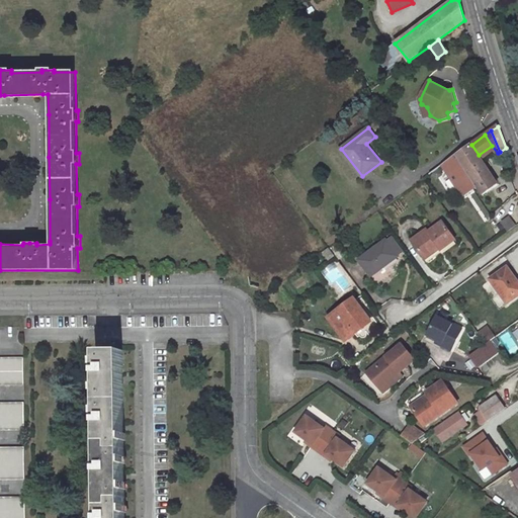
[(484,194),(499,183),(479,155),(471,145),(470,143),(456,154),(479,185),(484,194)]
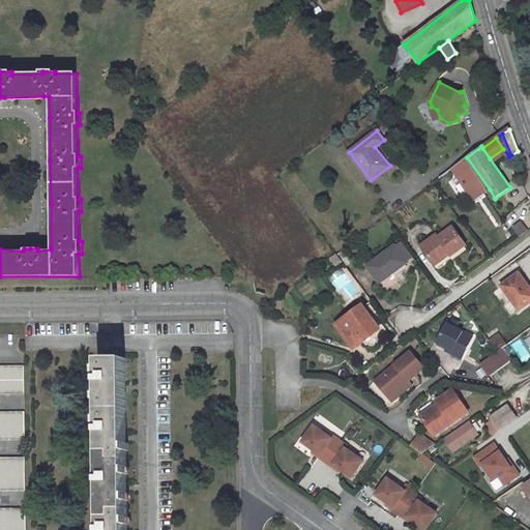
[(467,157),(440,177),(448,187),(453,183),(453,184),(461,179),(474,200),(490,189),(467,157)]
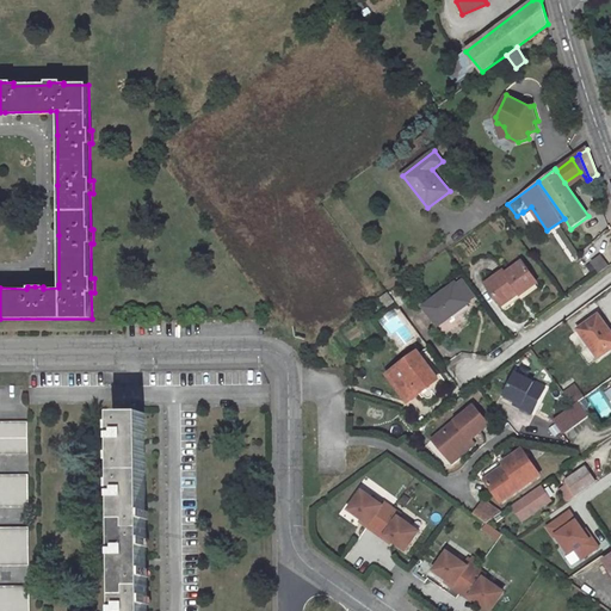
[(609,266),(602,257),(593,261),(600,272),(609,266)]
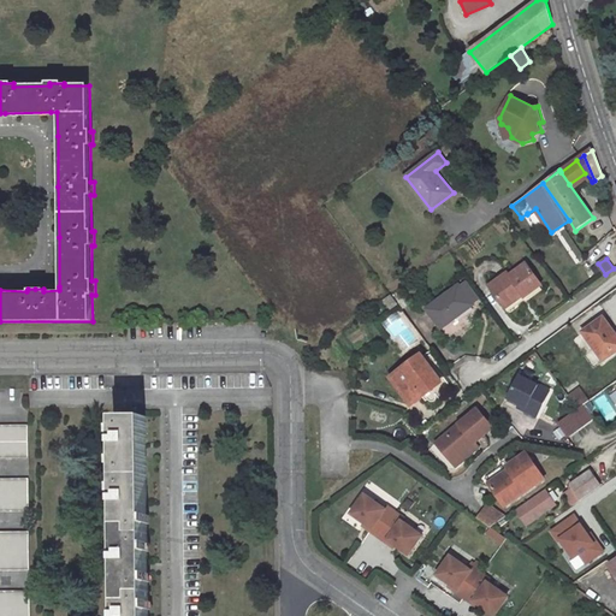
[(542,284),(527,264),(510,276),(508,273),(490,286),(504,304),(522,292),(523,295),(525,297),(542,284)]
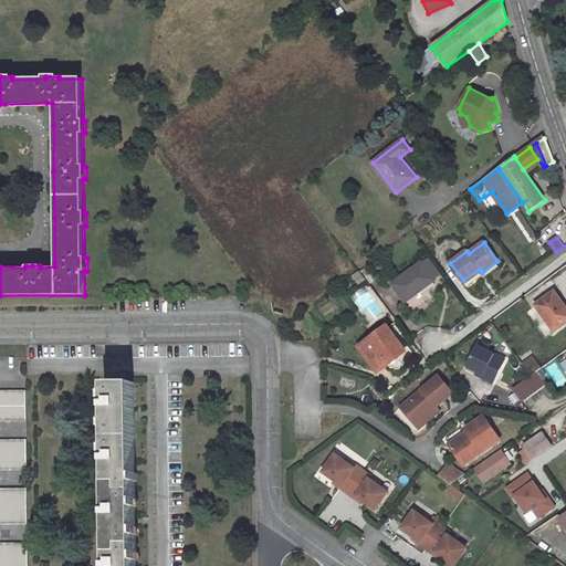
[(435,281),(422,262),(392,284),(406,302),(435,281)]
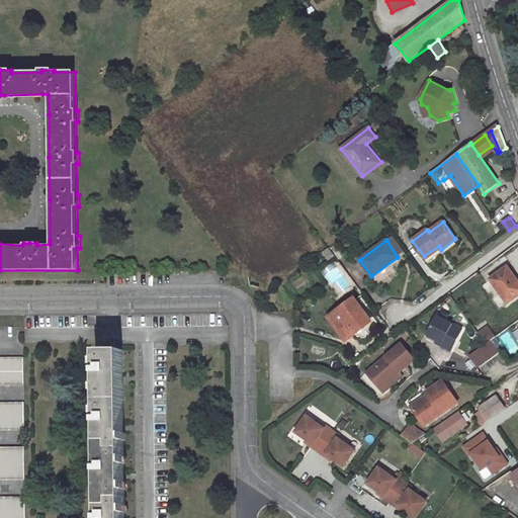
[(345,255),(336,242),(329,247),(335,255),(338,260),(345,255)]
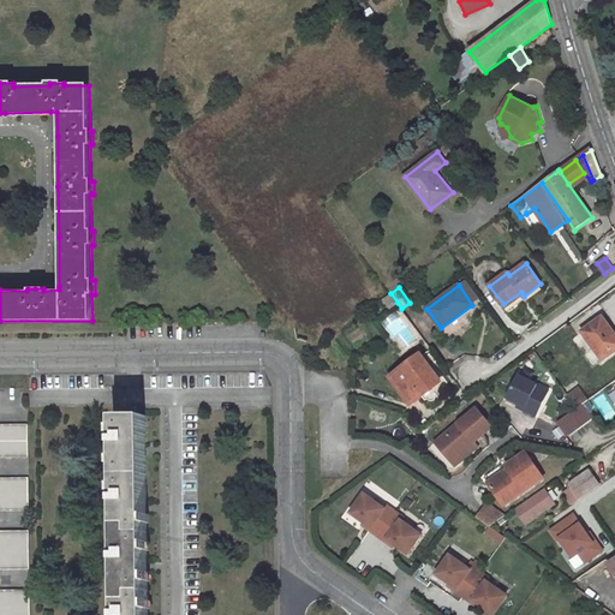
[(521,292),(503,304),(505,308),(523,294),(521,292)]
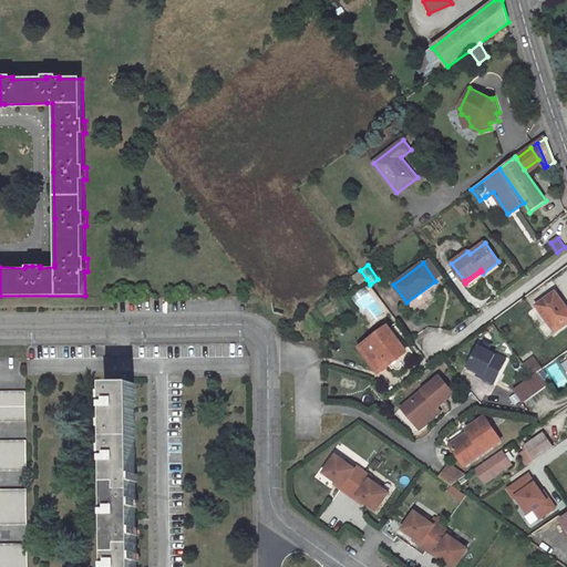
[(353,276),(360,285),(367,279),(360,270),(353,276)]
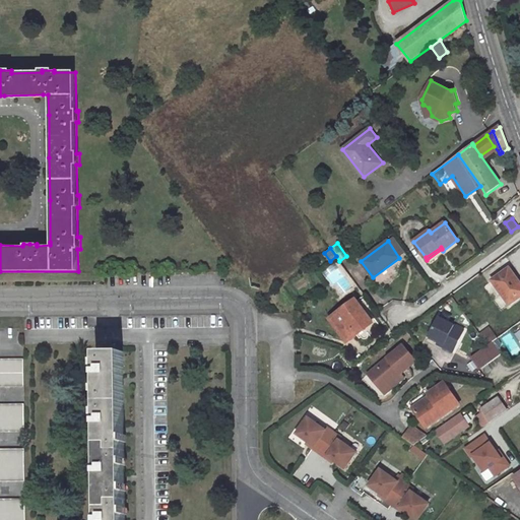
[(519,297),(519,280),(510,267),(494,278),(503,290),(501,293),(510,305),(519,297)]
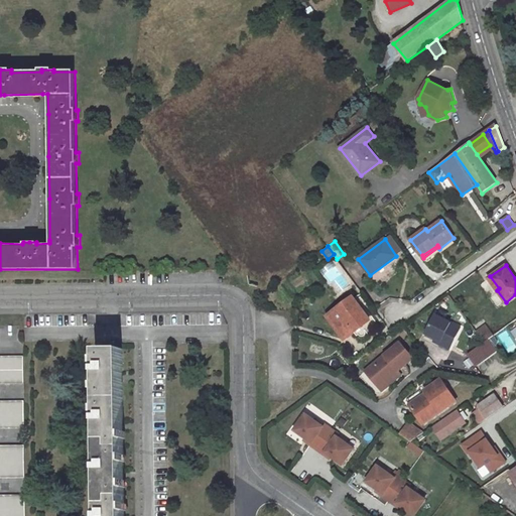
[(489,278),(497,290),(499,288),(490,276),(489,278)]
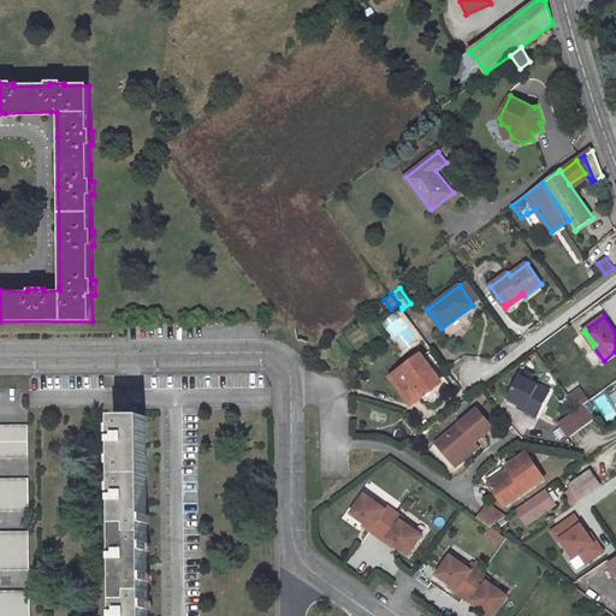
[(440,381),(421,356),(392,378),(412,402),(440,381)]
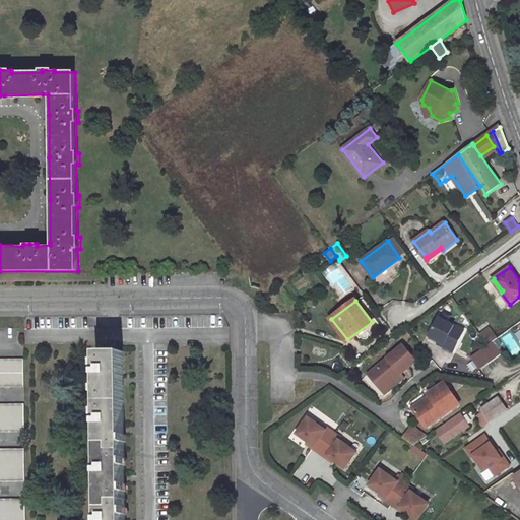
[(464,330),(439,317),(430,336),(439,340),(445,343),(444,346),(454,351),(464,330)]
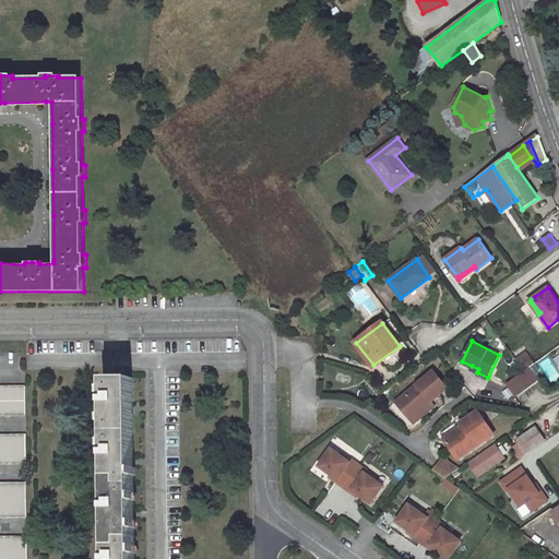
[(526,352),(516,359),(525,370),(530,367),(534,364),(535,364),(526,352)]
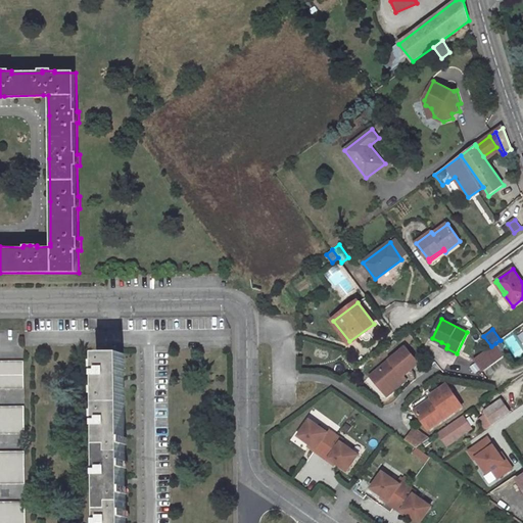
[(500,340),(495,343),(501,351),(505,348),(504,345),(500,340)]
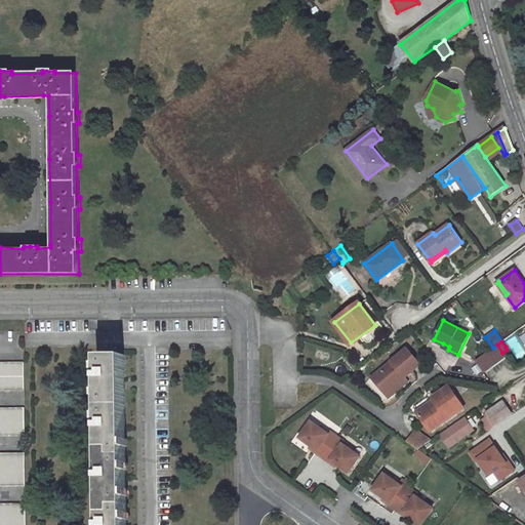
[(484,372),(506,357),(502,353),(497,345),(493,348),(477,360),(484,372)]
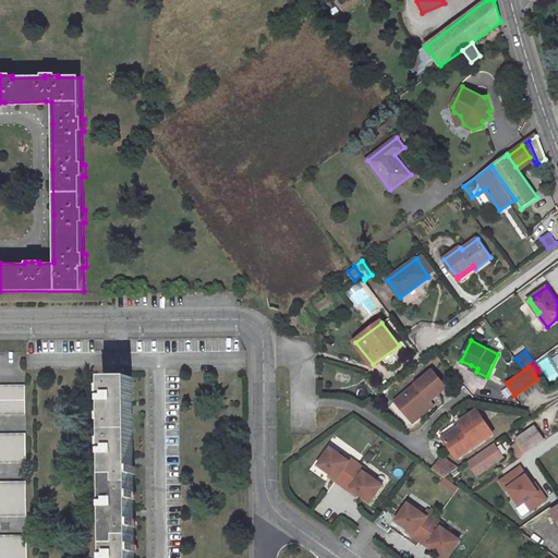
[(447,387),(433,371),(396,402),(410,419),(431,401),(447,387)]
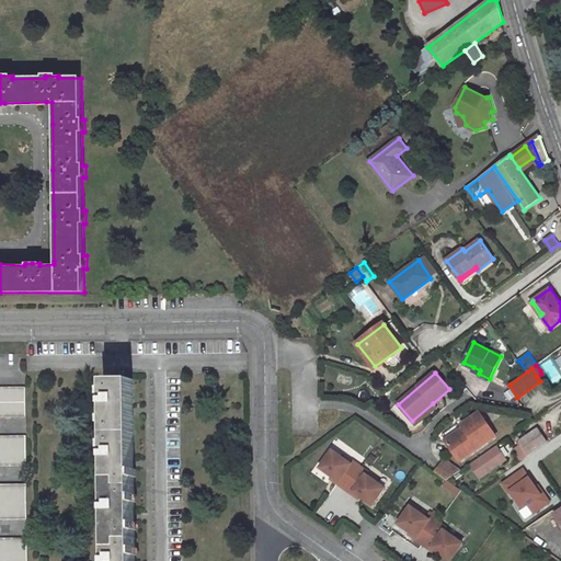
[(134,379),(106,380),(109,560),(135,560),(135,516),(135,464),(134,411),(134,379)]
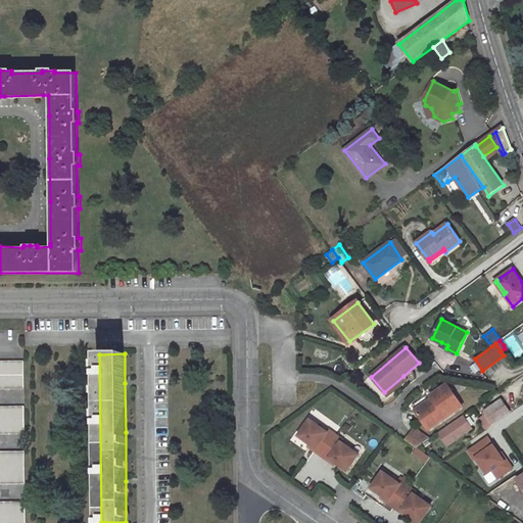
[(24,361),(0,361),(0,388),(25,389),(24,361)]
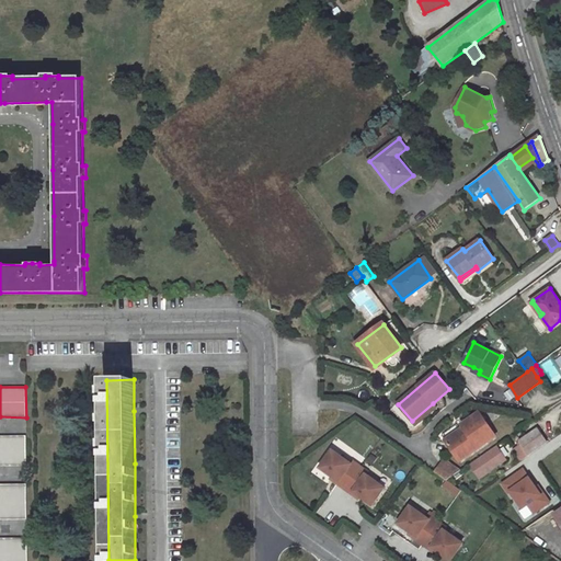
[(433,403),(412,421),(415,425),(436,408),(433,403)]
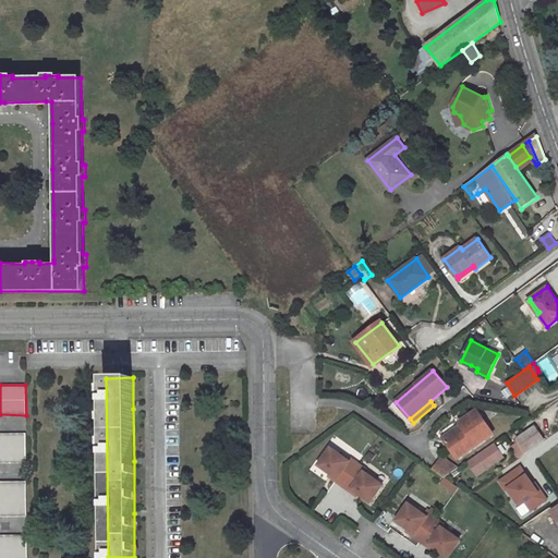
[(493,434),(477,410),(457,424),(455,422),(440,432),(458,458),(493,434)]
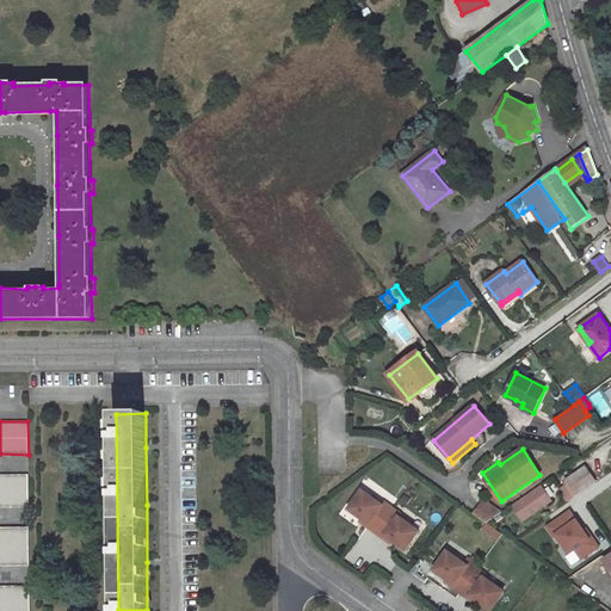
[(586,467),(566,481),(568,483),(576,495),(597,482),(586,467)]
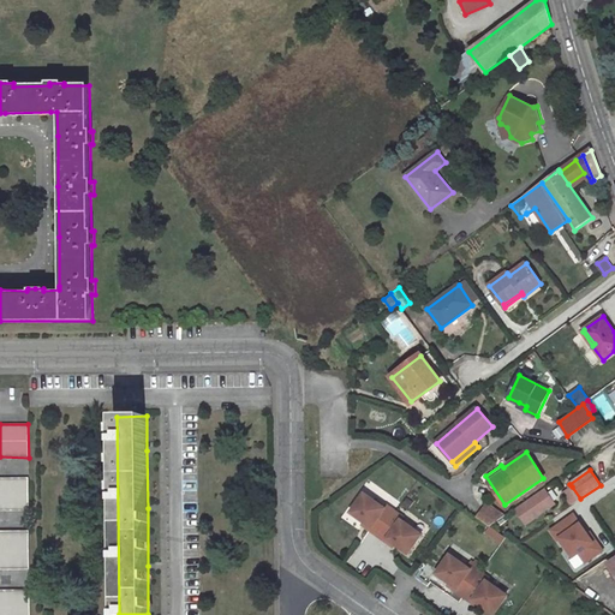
[(29,478),(0,477),(0,509),(29,511),(29,478)]
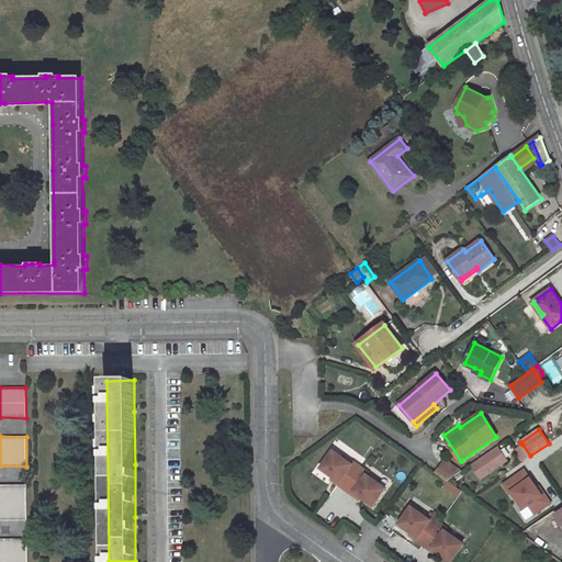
[(523,462),(530,456),(523,445),(515,450),(523,462)]
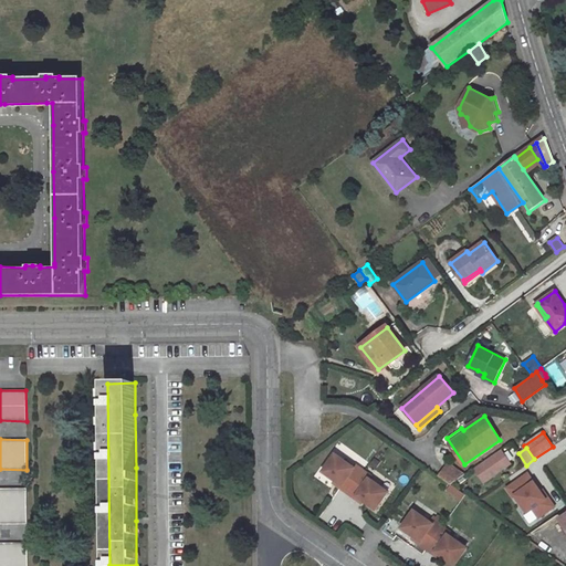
[(484,481),(510,463),(501,450),(475,468),(484,481)]
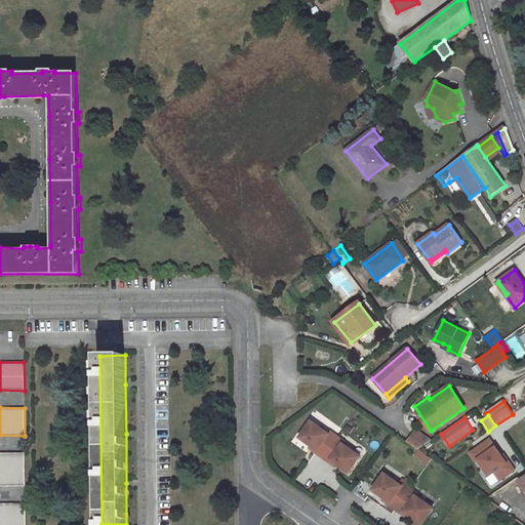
[(312,421),(299,437),(317,449),(316,451),(323,456),(337,436),(330,431),(328,434),(312,421)]
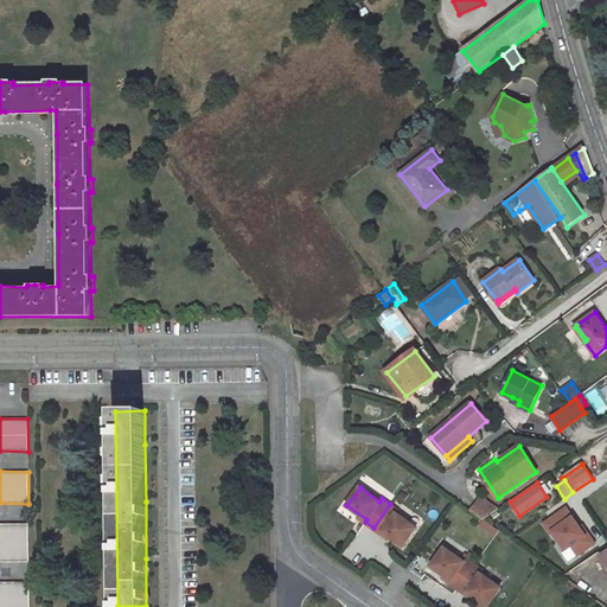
[(484,519),(499,509),(481,497),(472,511),(484,519)]
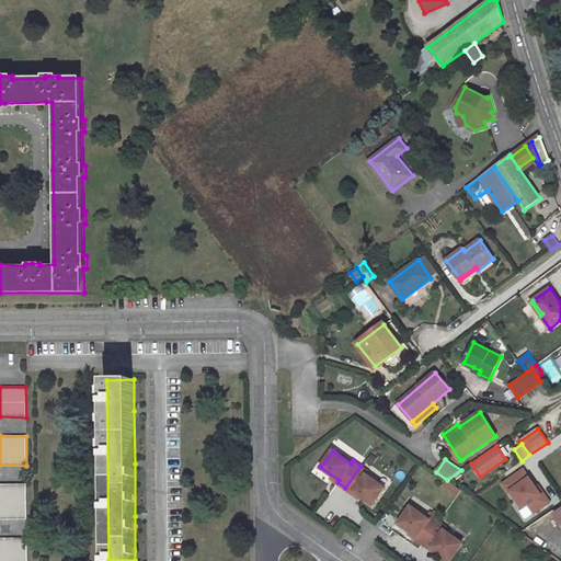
[(368,471),(361,466),(345,488),(353,493),(354,491),(373,504),(385,488),(366,474),(368,471)]
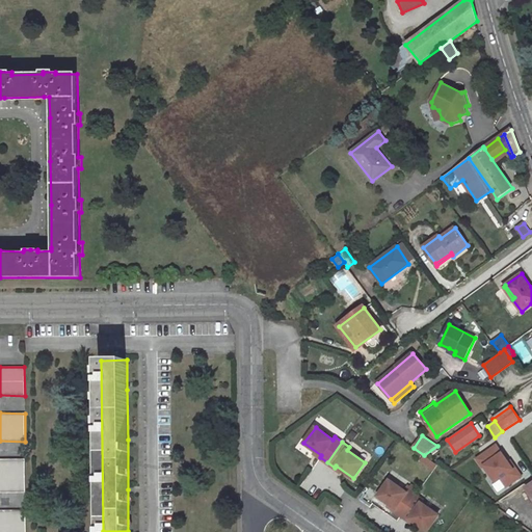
[(494,485),(501,480),(506,488),(523,478),(499,442),(476,457),(494,485)]
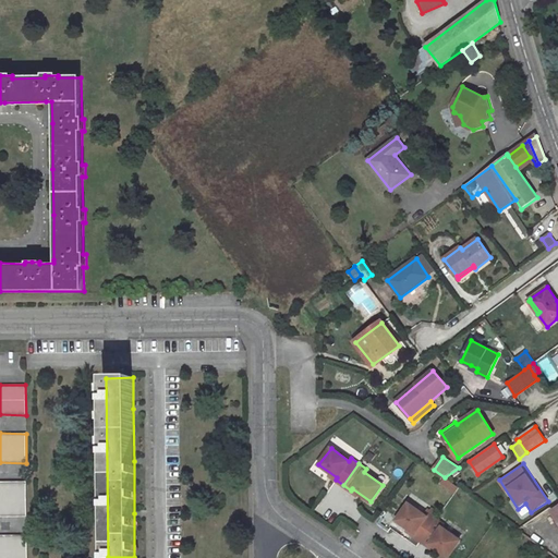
[(26,482),(0,482),(0,517),(27,517),(26,482)]
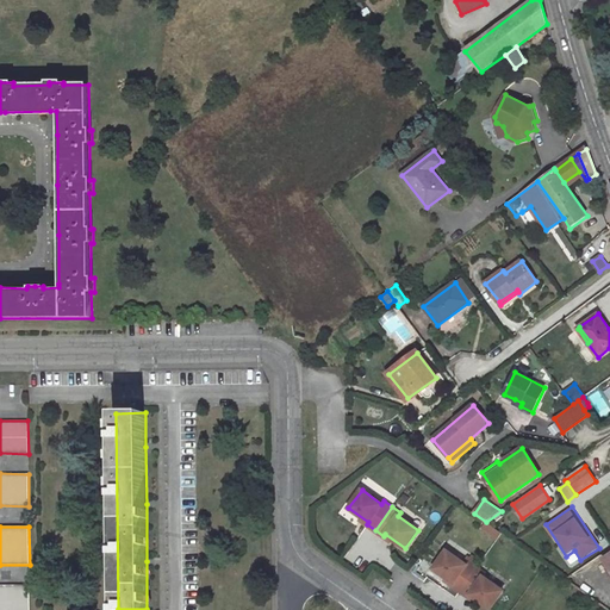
[(452,585),(460,591),(478,567),(470,561),(467,565),(447,551),(434,568),(454,583),(452,585)]
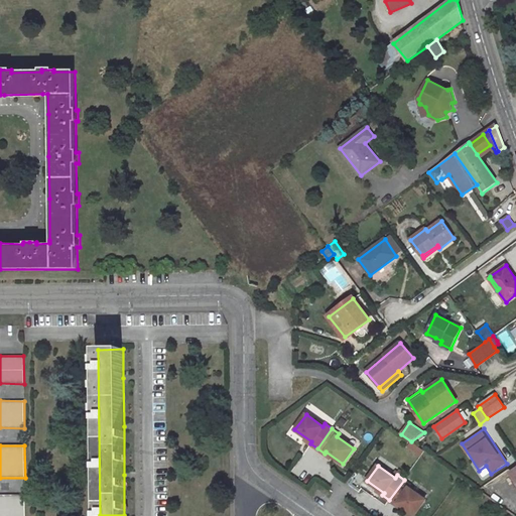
[(411,485),(404,480),(389,500),(396,505),(398,503),(414,515),(426,500),(409,488),(411,485)]
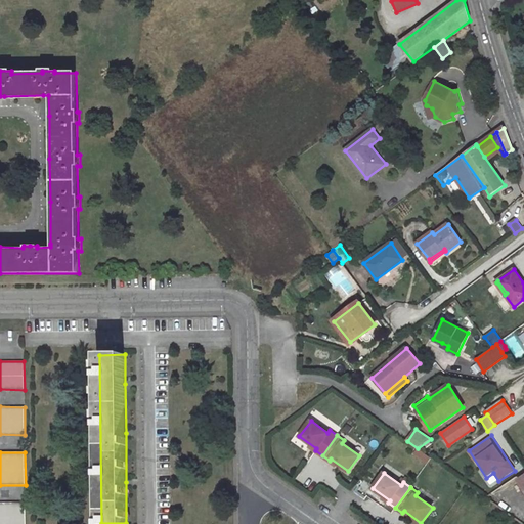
[(26,523),(26,503),(0,503),(0,523),(26,523)]
